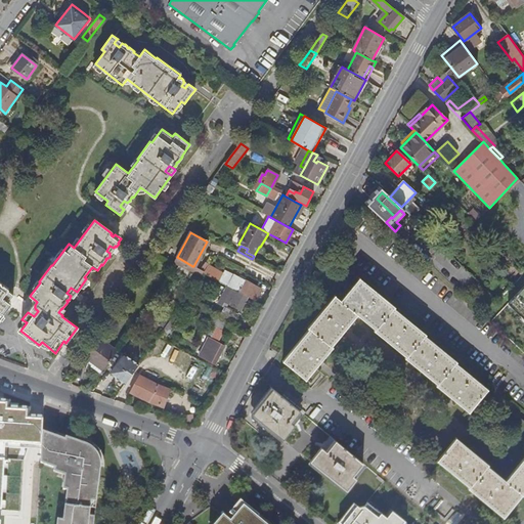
[(174,263),(178,265),(189,271),(192,266),(177,257),(174,263)]
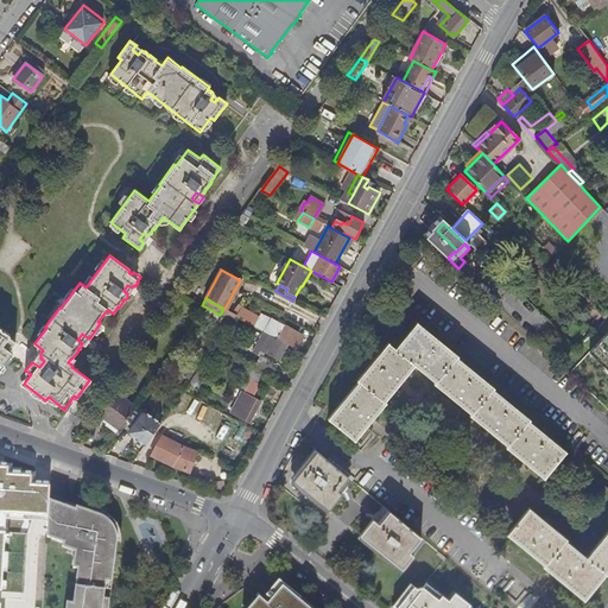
[(236,317),(249,323),(252,318),(240,311),(236,317)]
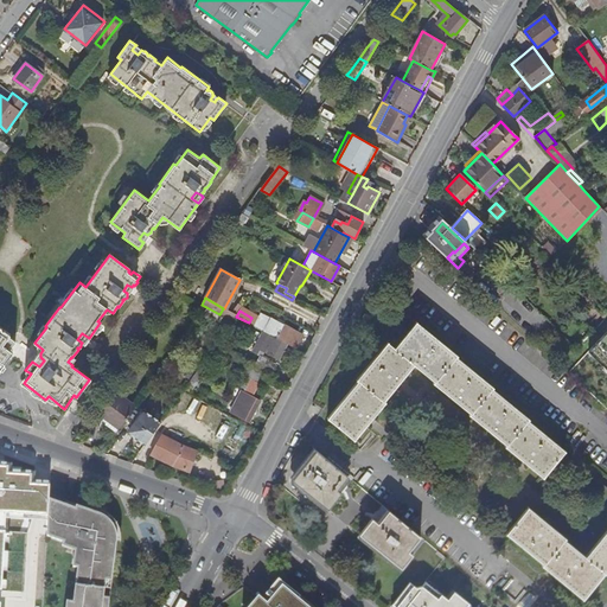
[(263,331),(270,319),(260,313),(254,313),(251,318),(249,323),(263,331)]
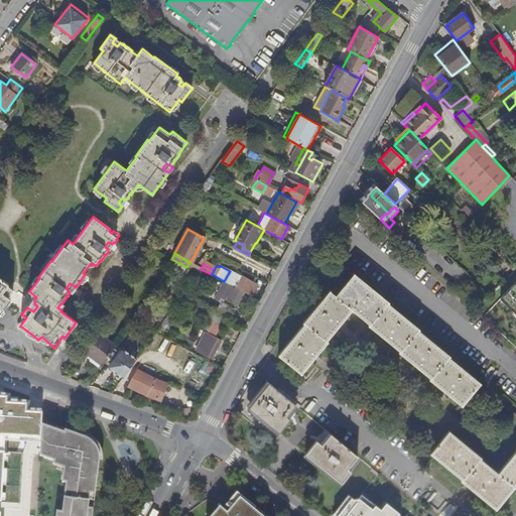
[(243,292),(250,296),(256,285),(230,271),(224,281),(228,283),(243,292)]
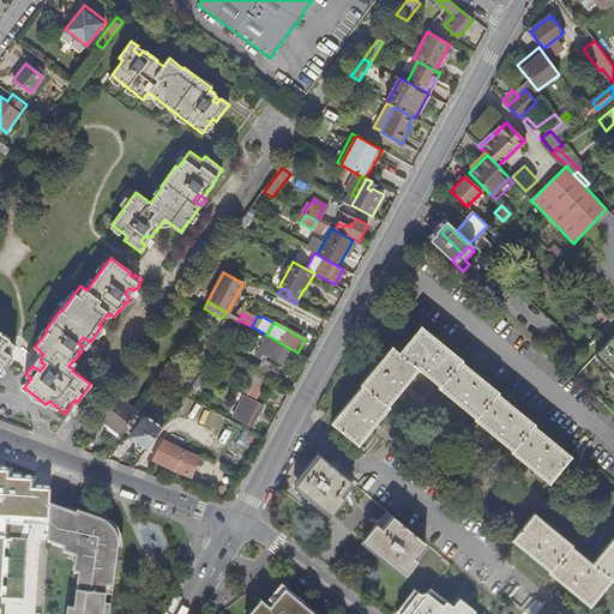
[(362,383),(354,393),(380,415),(389,405),(387,404),(419,367),(439,385),(439,386),(476,416),(475,419),(512,449),(511,451),(548,481),(569,456),(533,425),(534,423),(497,392),(498,391),(461,360),(462,359),(422,324),(398,350),(392,345),(361,381),(362,383)]
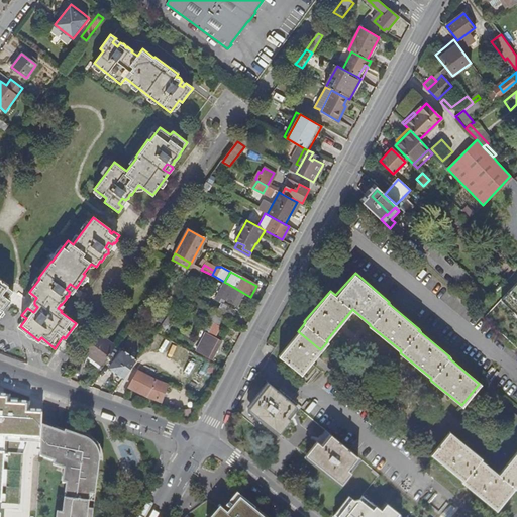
[(516,276),(499,297),(516,315),(516,276)]
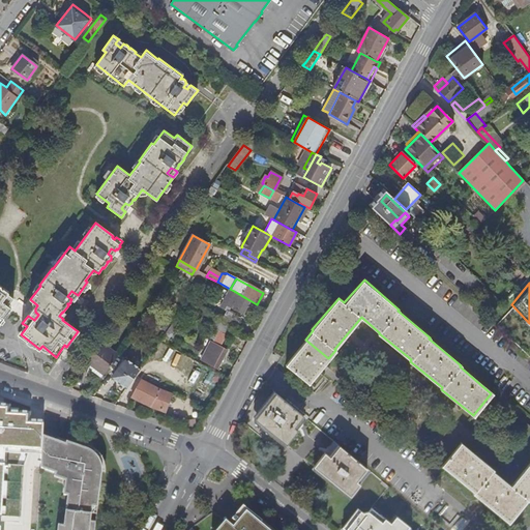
[(0,319),(5,314),(0,310),(0,304),(2,302),(5,305),(10,299),(11,298),(5,294),(6,292),(0,287),(0,319)]
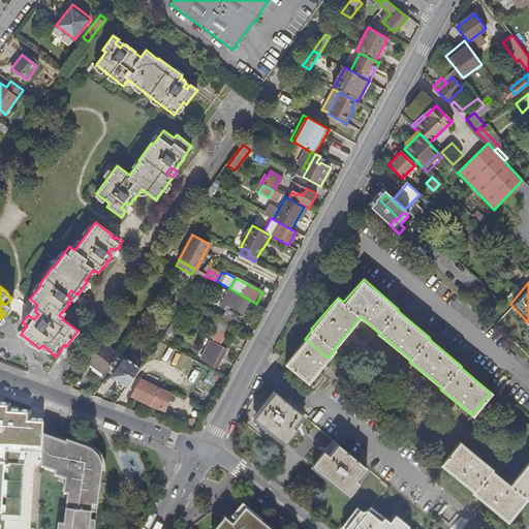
[(67,296),(71,299),(73,301),(78,294),(71,290),(67,296)]
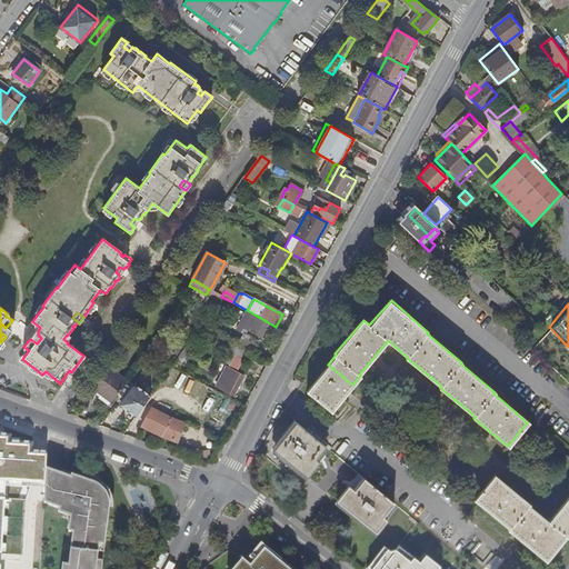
[(260,337),(268,322),(251,312),(247,321),(253,325),(249,331),(260,337)]
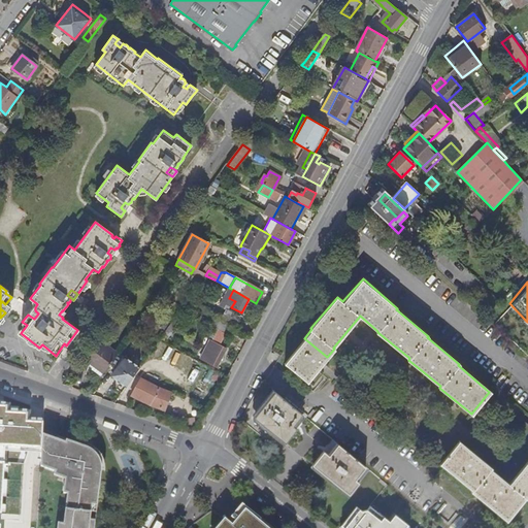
[(225,304),(231,307),(235,301),(229,298),(225,304)]
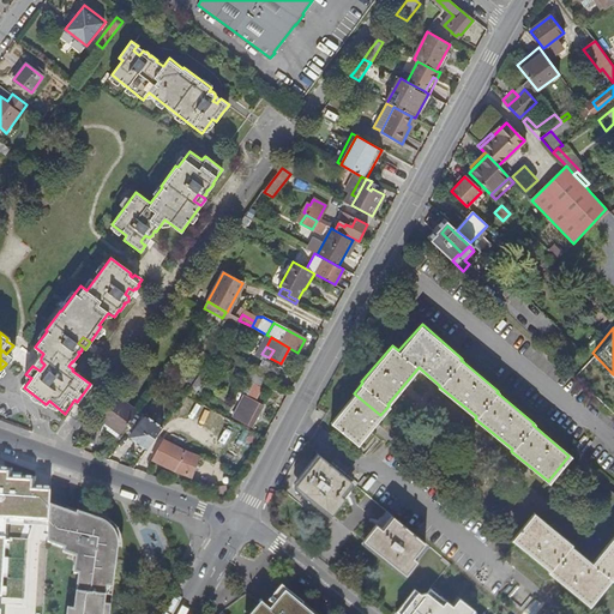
[(10,356),(6,354),(2,350),(0,353),(0,359),(6,363),(10,356)]
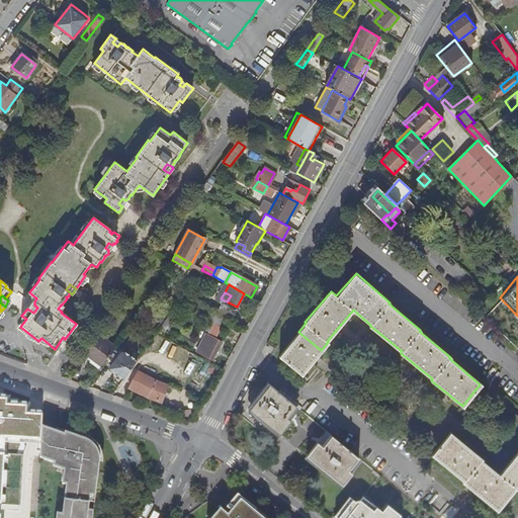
[(36,298),(35,297),(27,309),(33,313),(37,308),(34,305),(34,301),(36,298)]
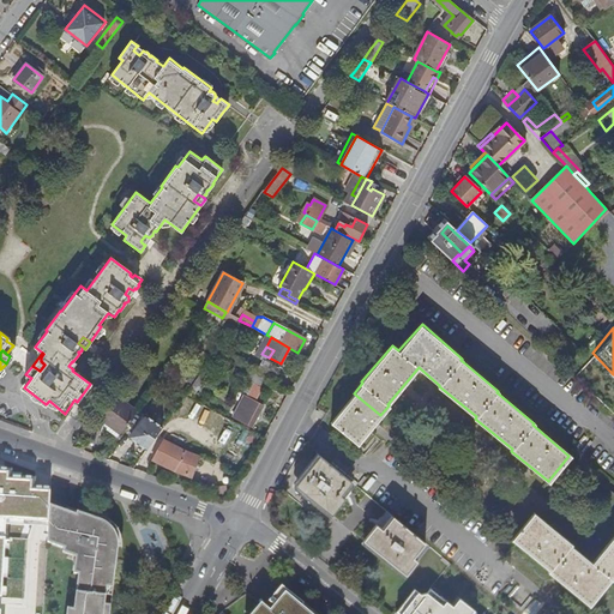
[(270,379),(251,368),(246,379),(264,389),(270,379)]
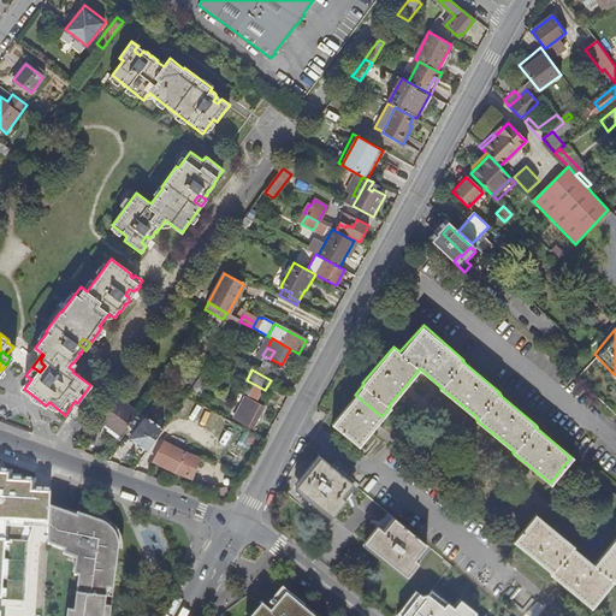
[(90,385),(77,403),(78,403),(92,386),(90,385)]
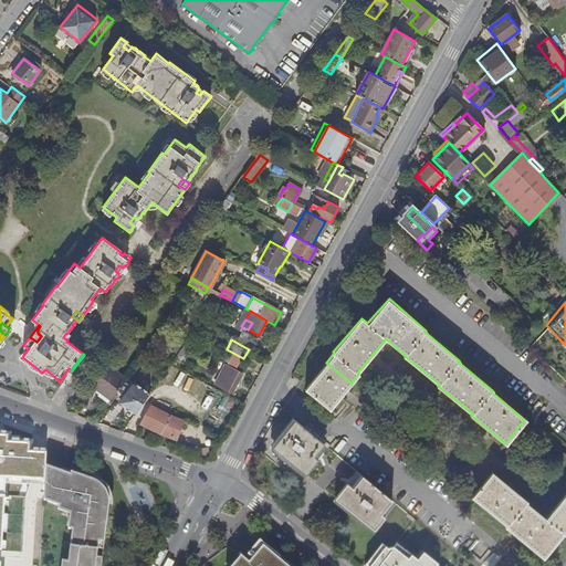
[(221,378),(229,383),(234,370),(239,363),(231,358),(221,378)]
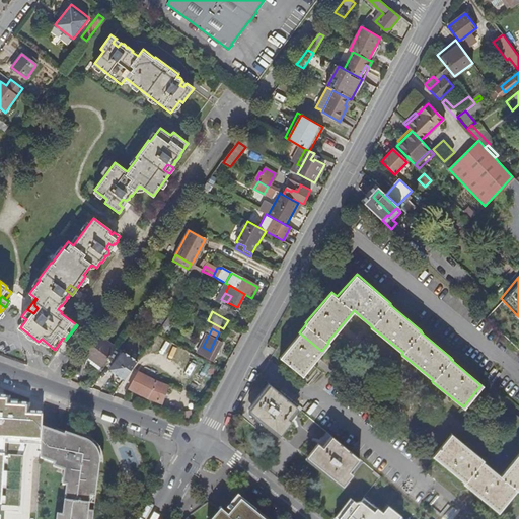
[(301,374),(321,351),(299,332),(280,356),(301,374)]
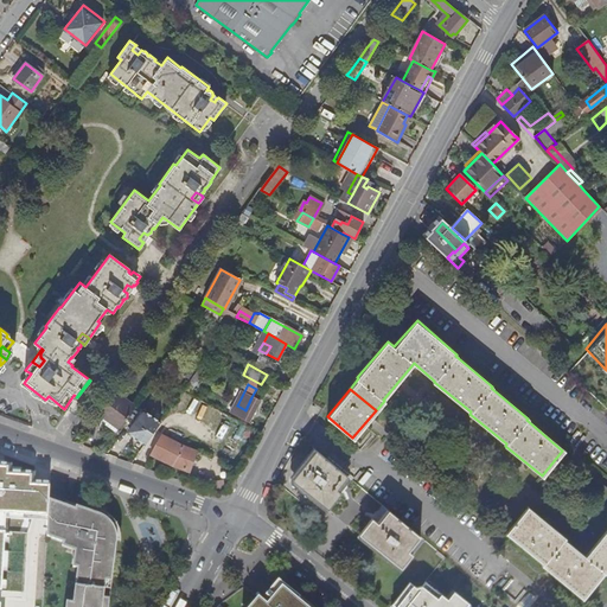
[(119,429),(135,408),(112,390),(95,411),(119,429)]
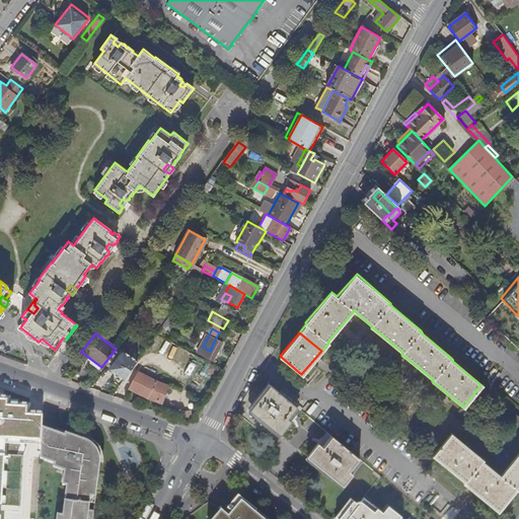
[(215,340),(210,351),(207,357),(213,361),(222,343),(215,340)]
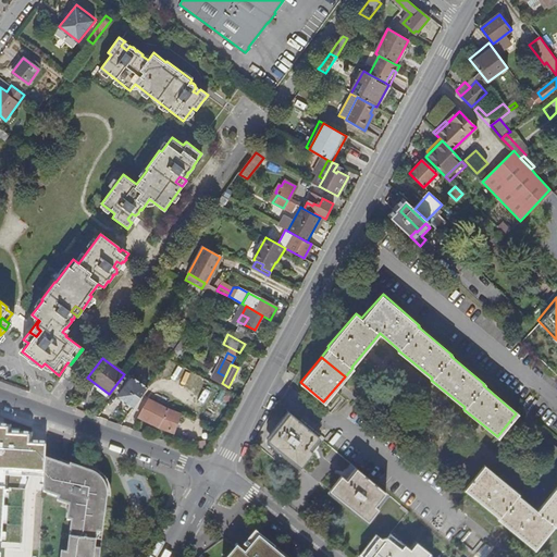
[(134,407),(147,388),(132,379),(118,396),(134,407)]
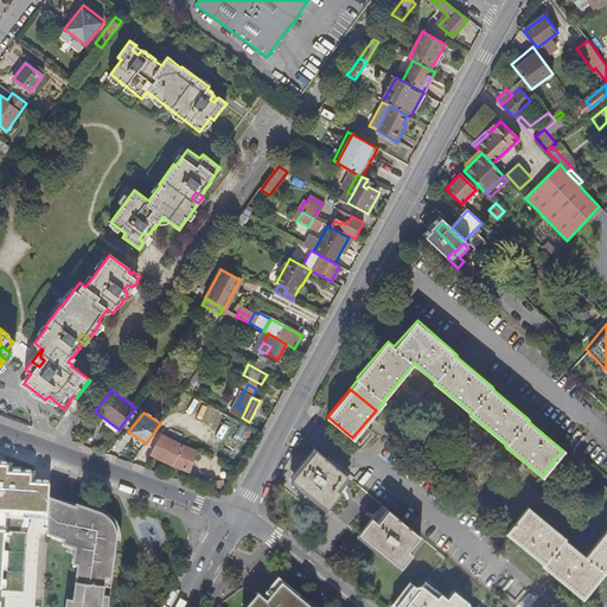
[(170,465),(189,472),(195,452),(183,446),(170,440),(160,435),(151,455),(170,465)]
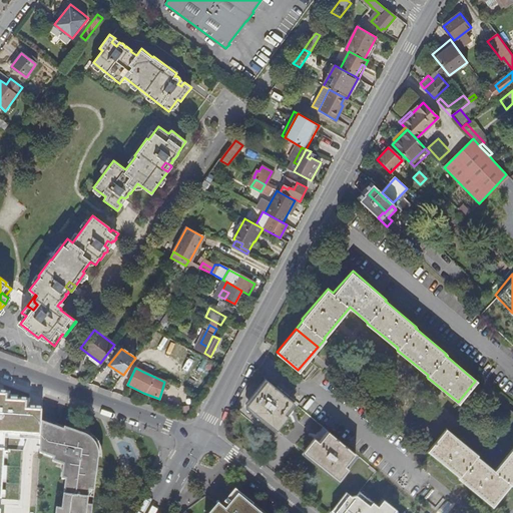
[(294,404),(267,381),(245,407),(277,431),(288,417),(285,414),(294,404)]
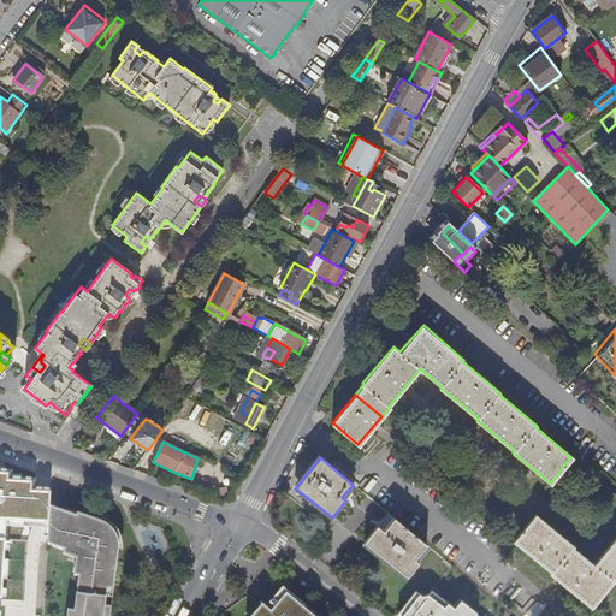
[(106,591),(112,592),(118,551),(118,550),(117,544),(116,538),(112,533),(106,527),(102,525),(101,525),(99,531),(92,528),(94,522),(78,515),(76,519),(49,508),(47,545),(64,551),(76,555),(76,560),(73,576),(78,576),(72,611),(66,610),(65,615),(107,615),(110,608),(104,608),(105,599),(106,591)]
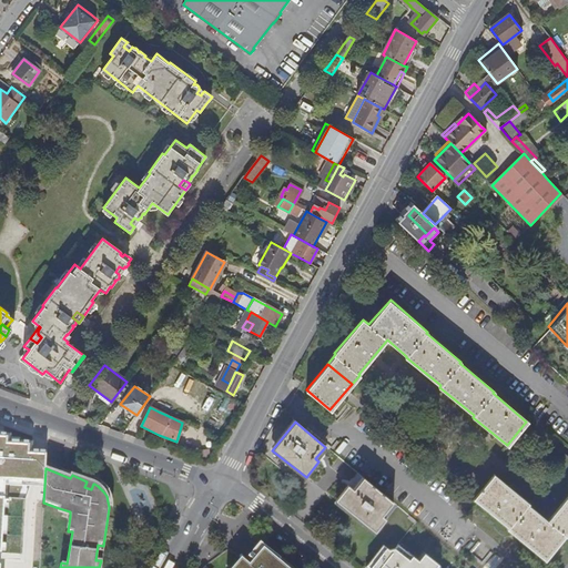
[(493,474),(480,490),(553,550),(565,536),(567,537),(567,494),(547,520),(527,504),(528,503),(493,474)]
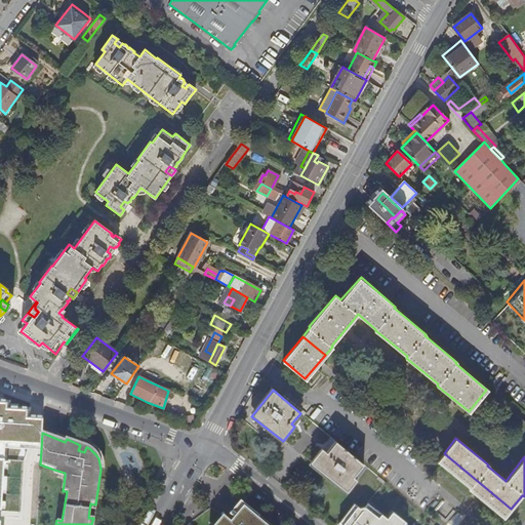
[(363,465),(335,442),(327,453),(321,449),(310,462),(348,492),(357,480),(354,477),(363,465)]
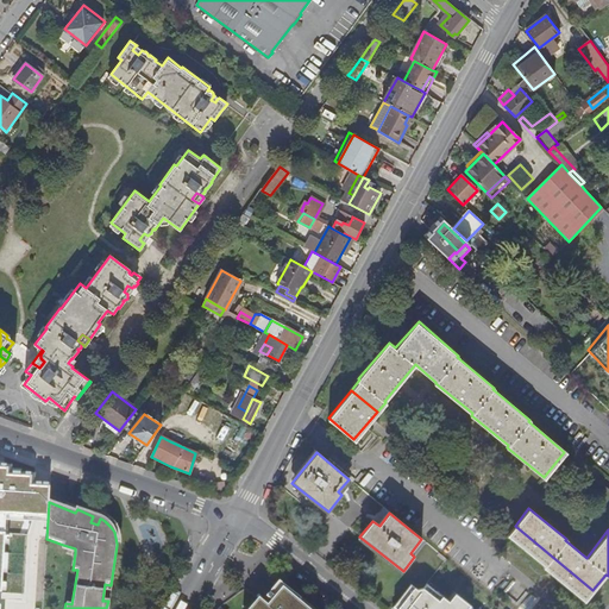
[(592,590),(515,526),(508,534),(545,565),(542,567),(584,601),(592,590)]
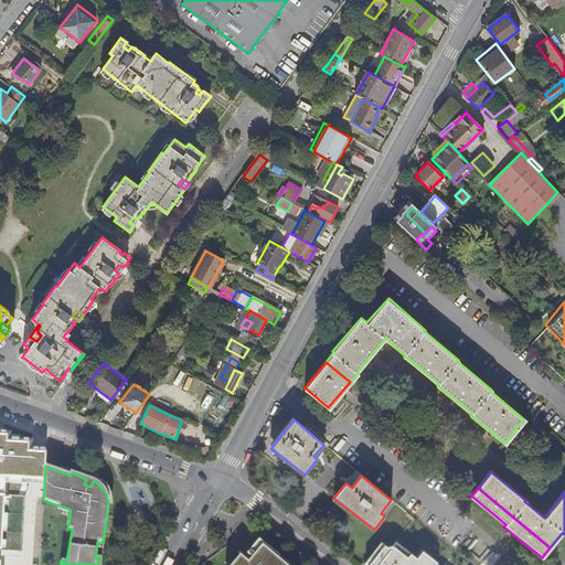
[(361,564),(363,564),(440,564),(417,547),(413,554),(385,532),(361,564)]
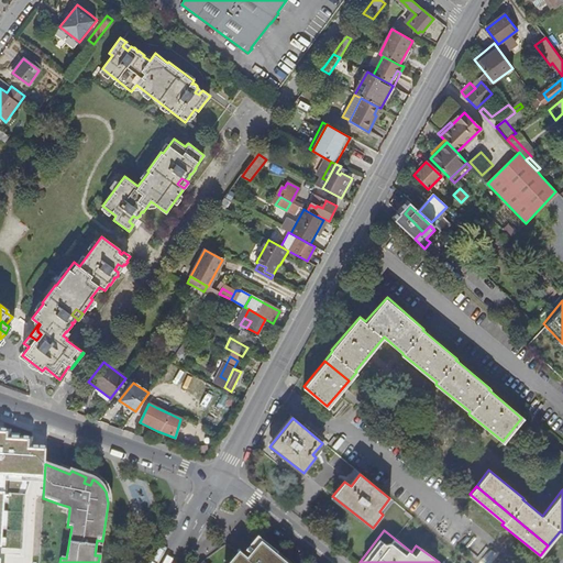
[(288,562),(262,541),(256,537),(242,555),(238,553),(229,562),(288,562)]
